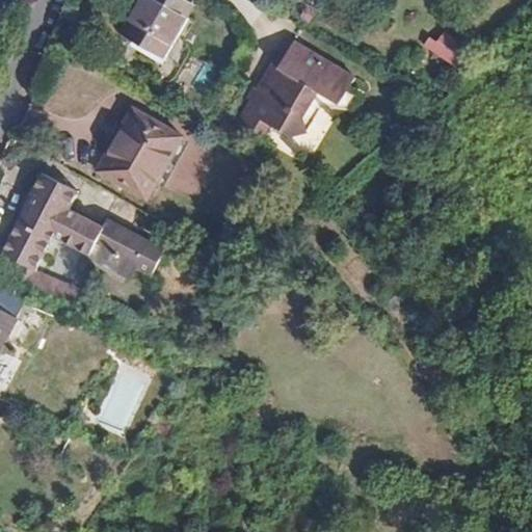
[(187,0),(132,0),(111,40),(161,65),(189,12),(183,9),(187,0)]
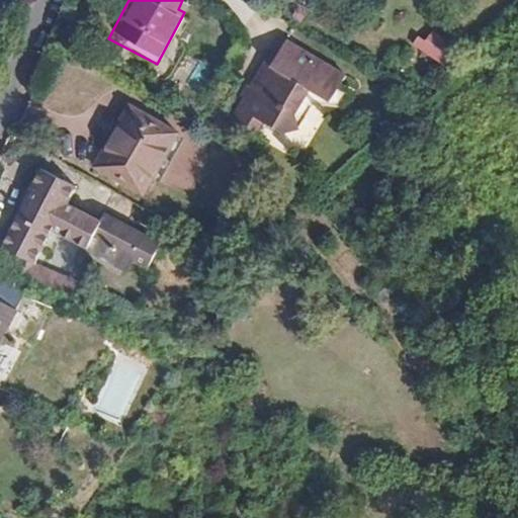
[(458,50),(435,32),(428,42),(422,37),(416,46),(444,67),(458,50)]
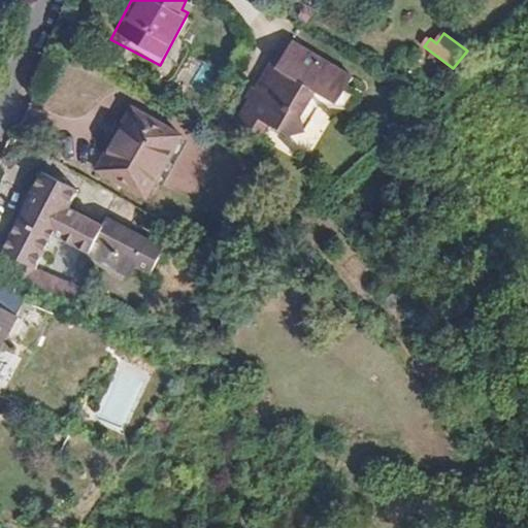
[(352,85),(290,45),(273,73),(275,74),(262,97),(251,91),(241,103),(245,105),(231,128),(257,144),(265,131),(284,142),(302,138),(322,103),(334,110),(352,85)]
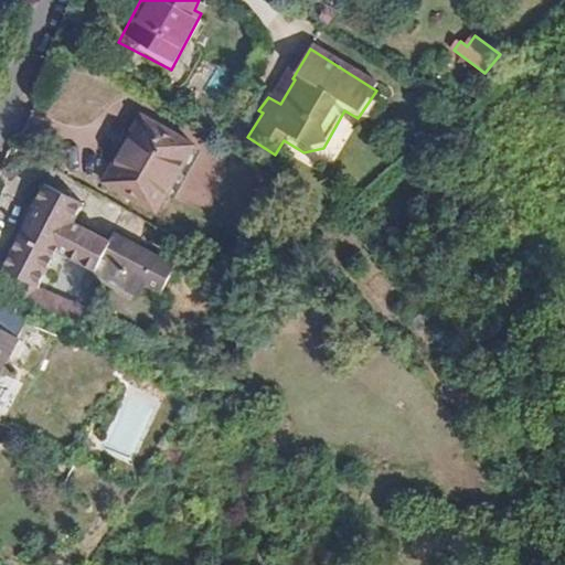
[(192,142),(135,110),(95,182),(152,213),(192,142)]
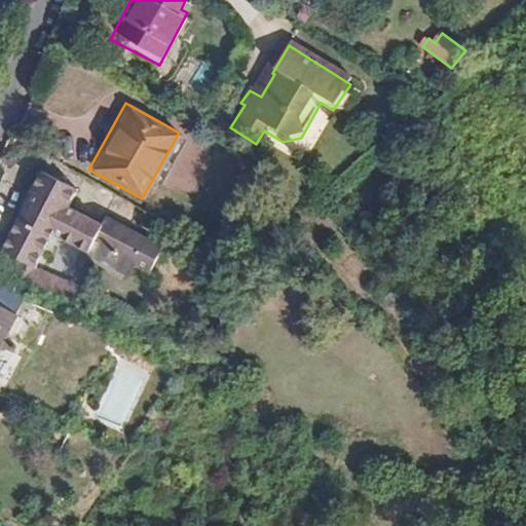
[(75,190),(38,171),(27,193),(29,194),(0,251),(34,269),(50,237),(87,255),(87,257),(129,279),(136,268),(148,275),(162,248),(104,217),(100,224),(67,208),(75,190)]
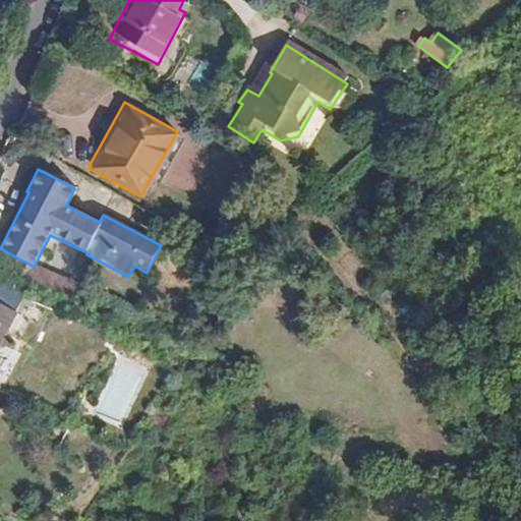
[(0,341),(16,310),(0,301),(0,341)]
